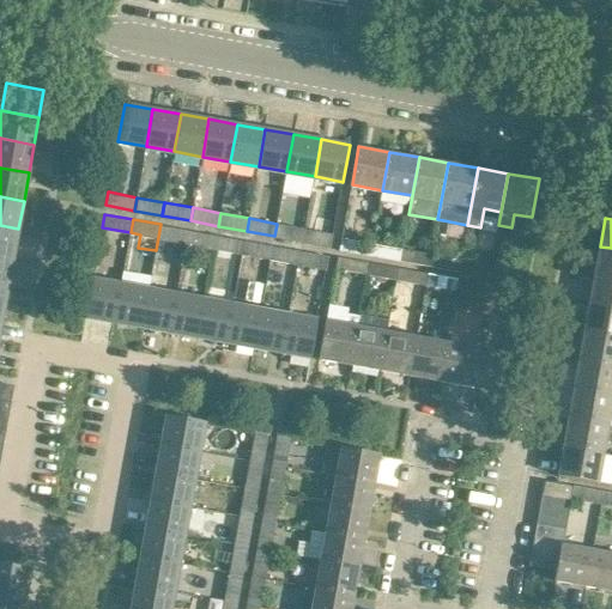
[(189,230),(161,224),(158,237),(187,242),(189,230)]
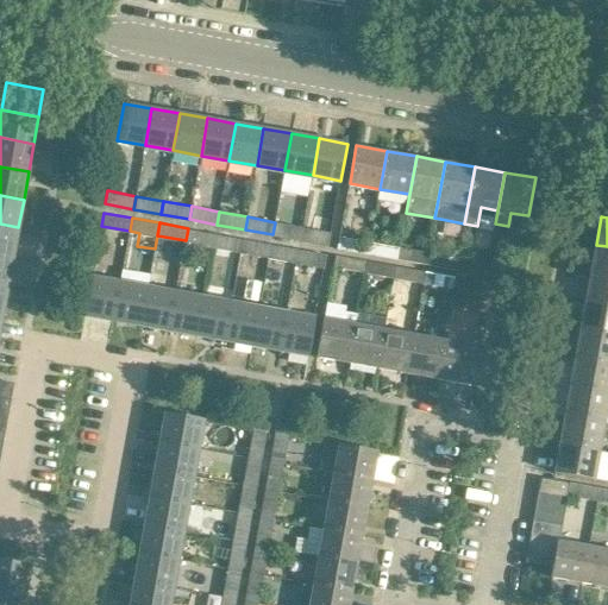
[(273,234),(301,240),(304,227),(275,222),(273,234)]
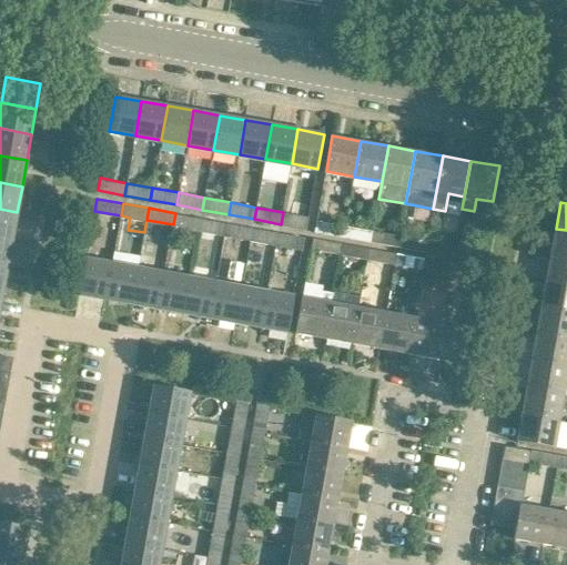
[(0,209),(0,235),(12,239),(17,212),(0,209)]
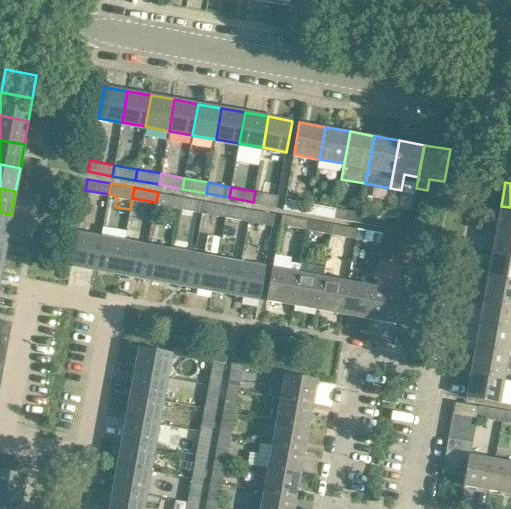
[(278,195),(255,191),(253,202),(276,206),(278,195)]
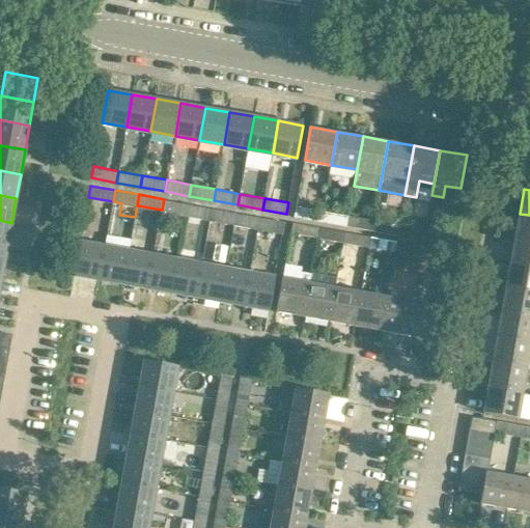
[(188,203),(164,199),(162,210),(186,215),(188,203)]
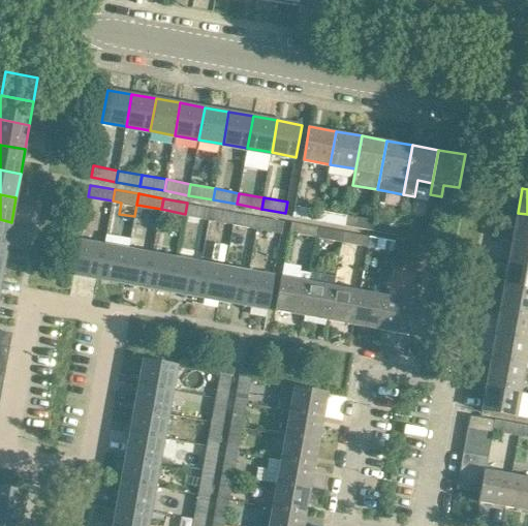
[(212,207),(187,203),(185,214),(210,218),(212,207)]
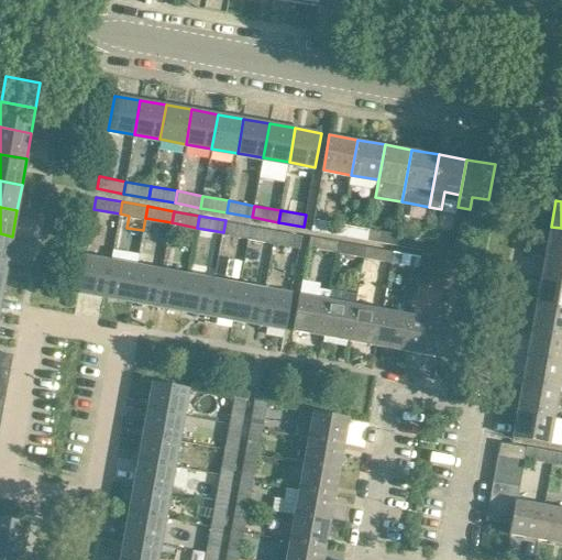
[(312,228),(341,233),(343,222),(315,217),(312,228)]
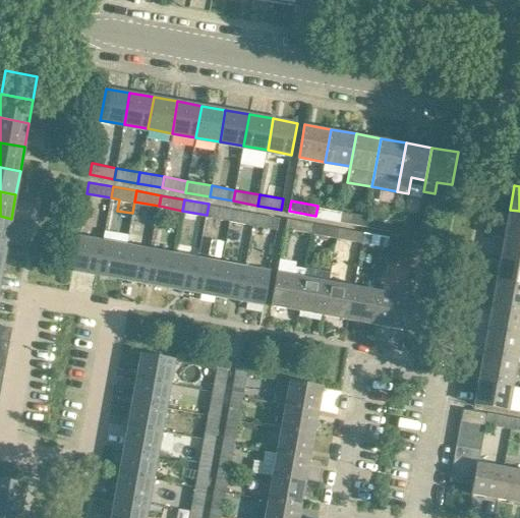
[(232,208),(209,204),(207,215),(230,219),(232,208)]
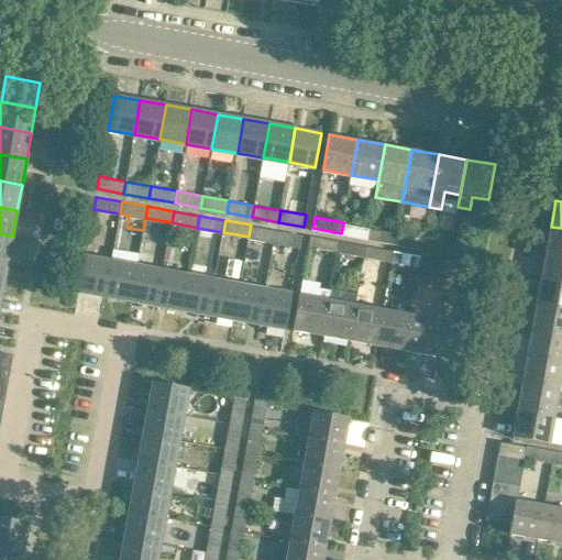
[(367,238),(370,227),(343,222),(341,233),(367,238)]
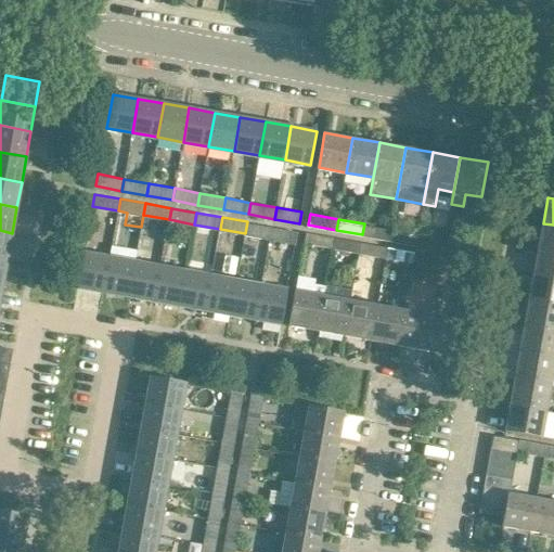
[(245,233),(271,238),(273,226),(247,221),(245,233)]
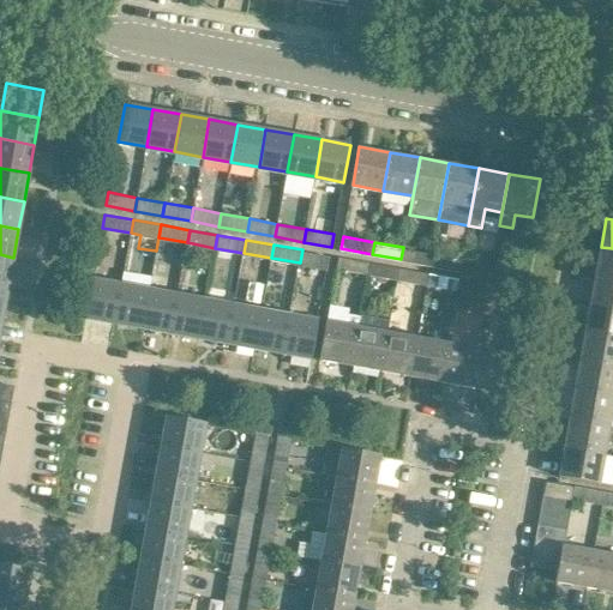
[(401,259),(431,265),(432,253),(403,247),(401,259)]
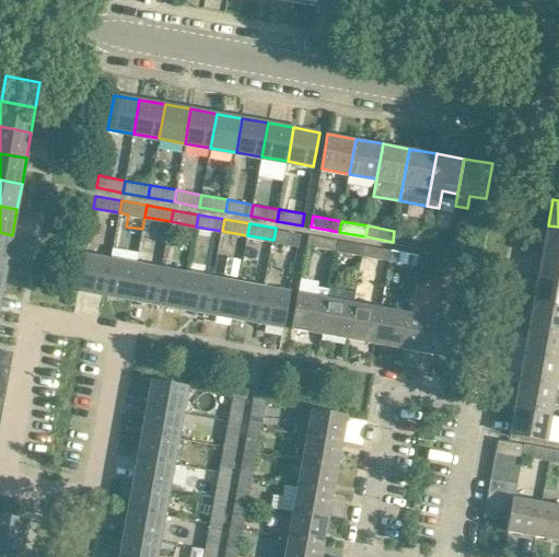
[(558,227),(548,225),(544,252),(558,254),(558,227)]
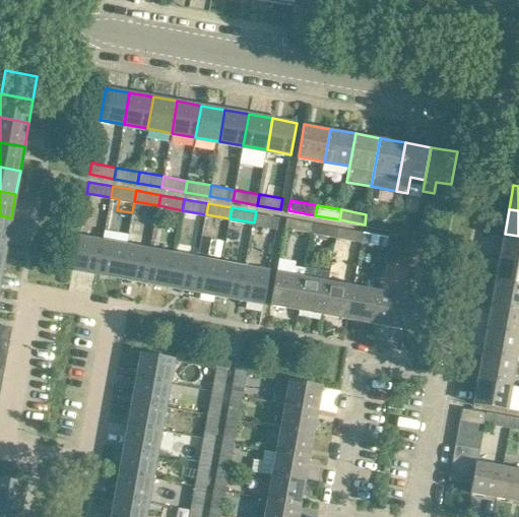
[(256,211),(254,222),(277,227),(279,216),(256,211)]
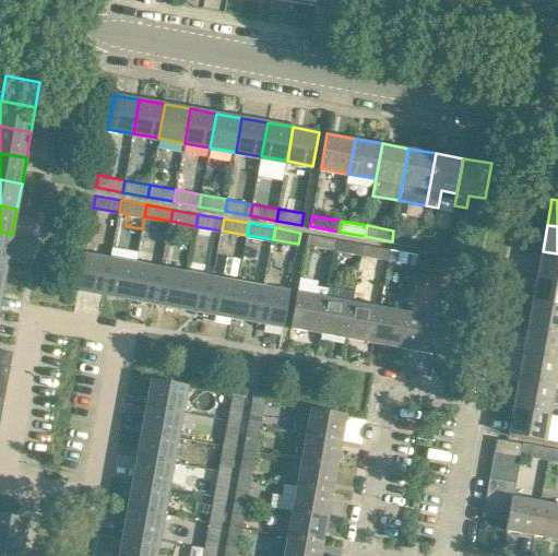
[(419,247),(420,235),(393,231),(392,241),(419,247)]
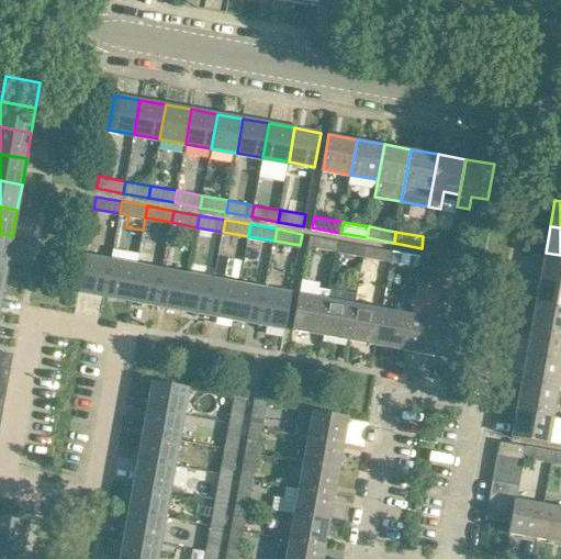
[(0,233),(0,259),(8,261),(12,236),(0,233)]
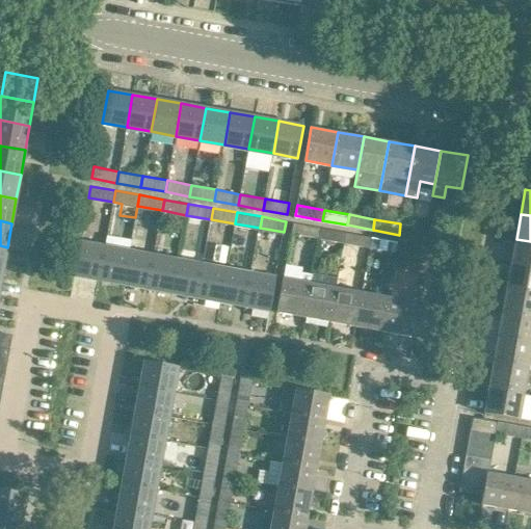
[(292,233),(318,238),(320,228),(294,222),(292,233)]
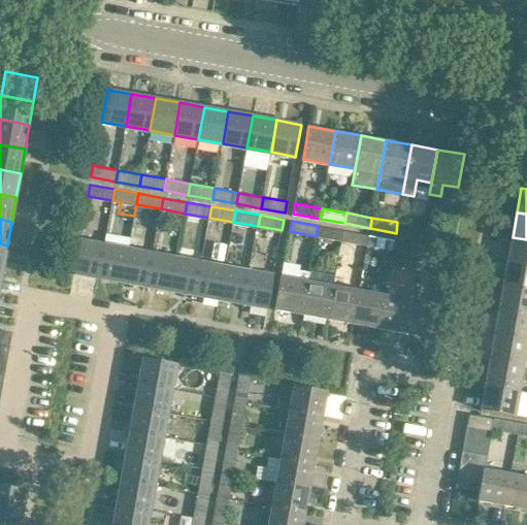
[(396,233),(421,237),(423,227),(397,222),(396,233)]
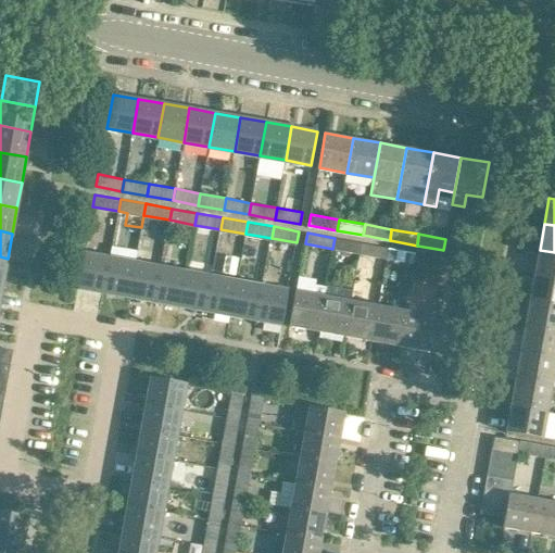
[(362,242),(335,238),(332,249),(360,253),(362,242)]
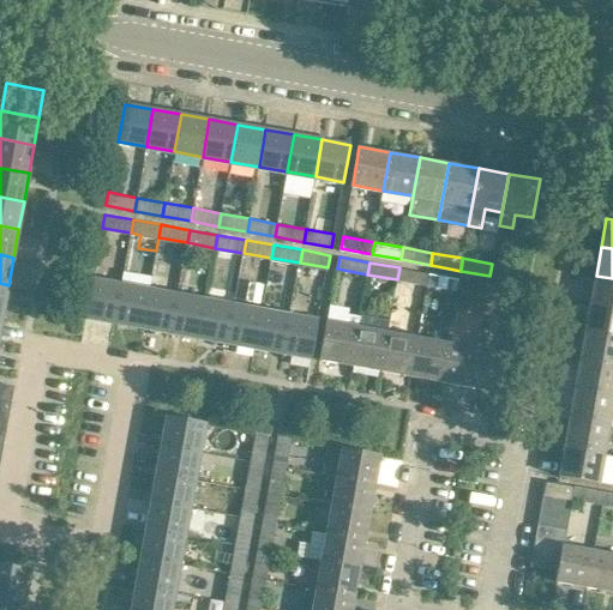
[(490,276),(521,282),(523,270),(492,264),(490,276)]
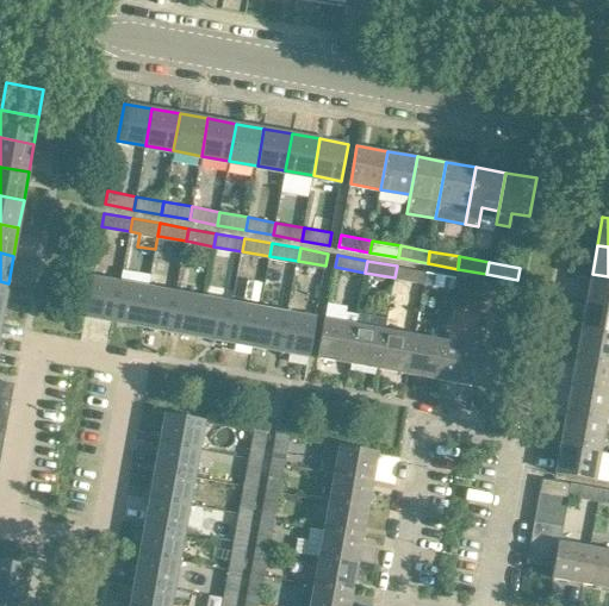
[(395,277),(423,282),(426,270),(397,266),(395,277)]
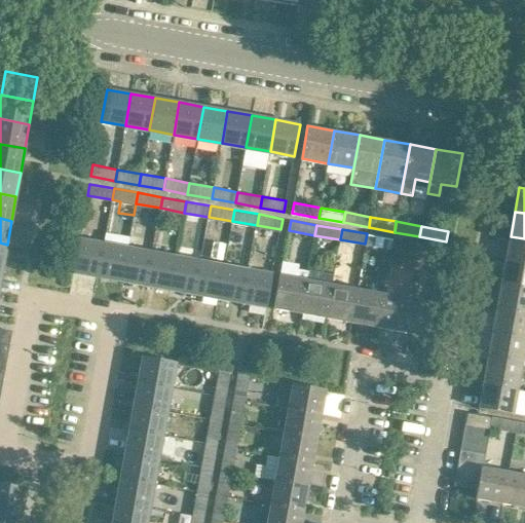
[(392,238),(367,233),(365,244),(391,249),(392,238)]
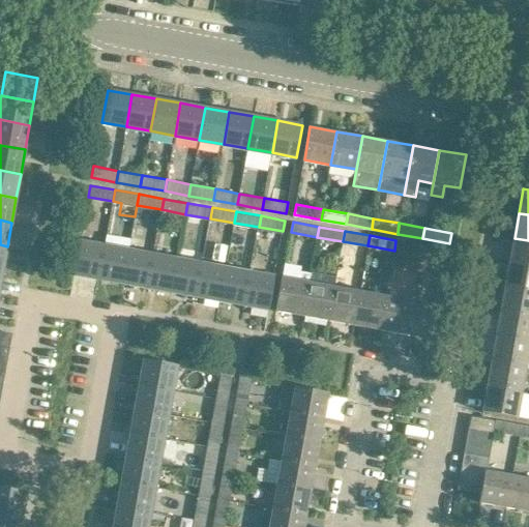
[(528,240),(515,238),(509,264),(528,267),(528,240)]
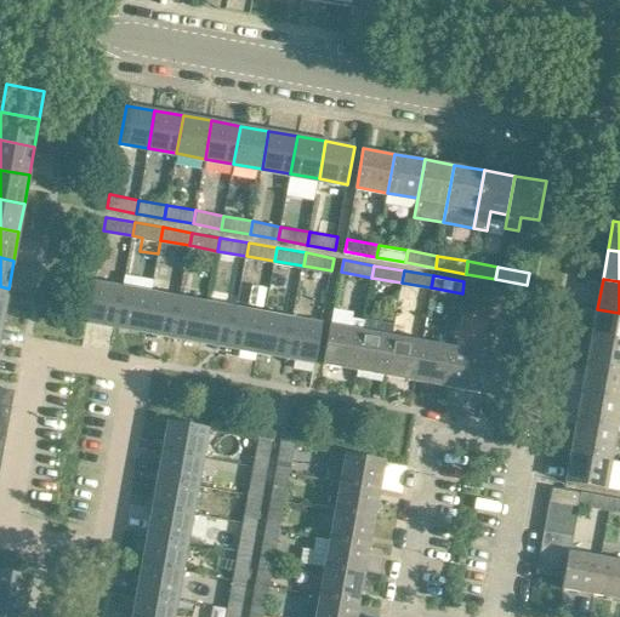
[(87,320),(115,325),(123,286),(95,281),(94,281),(87,320)]
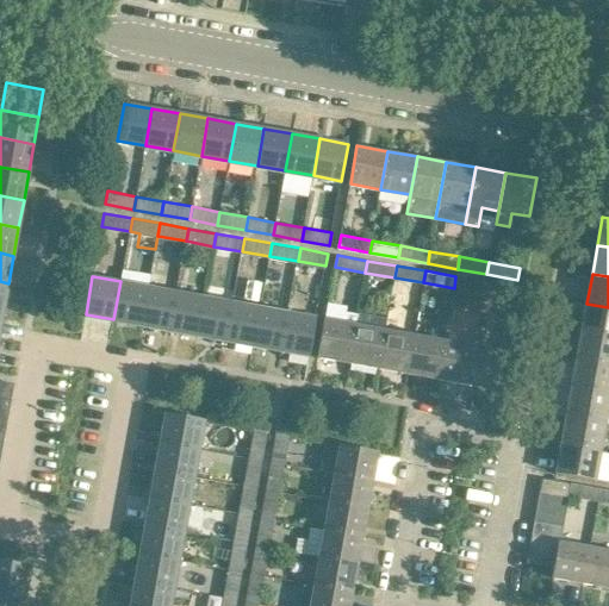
[(485,281),(455,276),(454,288),(484,293),(485,281)]
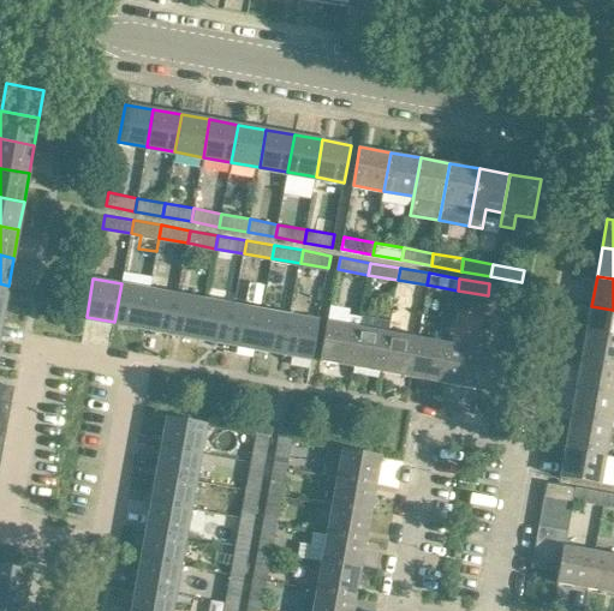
[(149,289),(121,283),(114,322),(143,327),(149,289)]
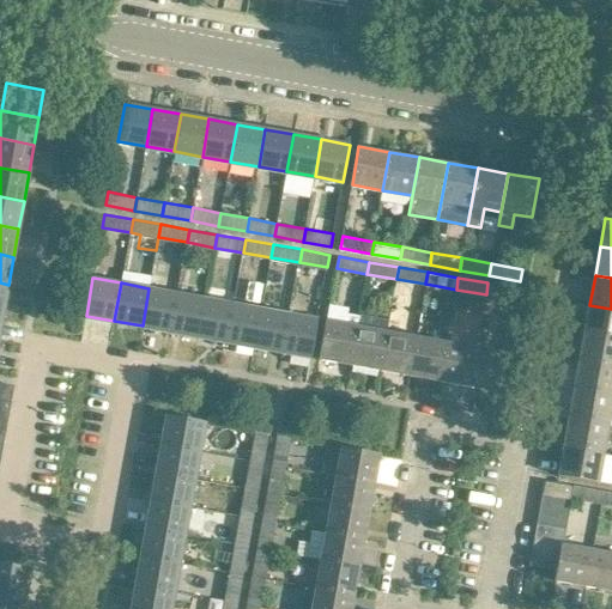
[(519,288),(488,282),(486,294),(516,300),(519,288)]
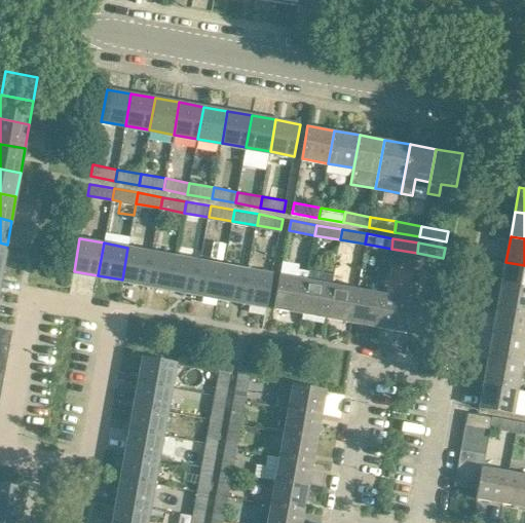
[(122,279),(146,285),(152,252),(127,248),(122,279)]
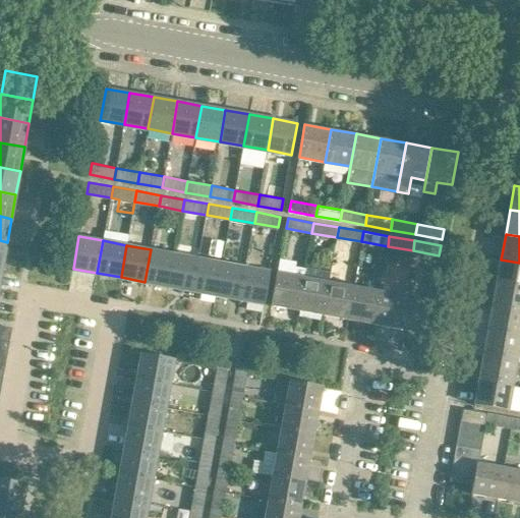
[(174,253),(151,249),(145,282),(169,286),(174,253)]
